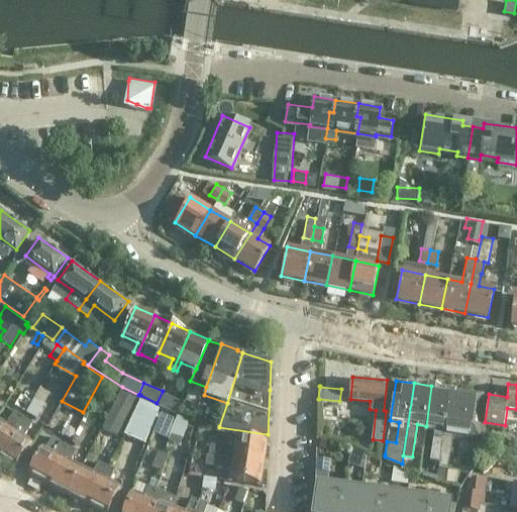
[(439,458),(449,389),(431,386),(426,426),(434,427),(430,457),(439,458)]
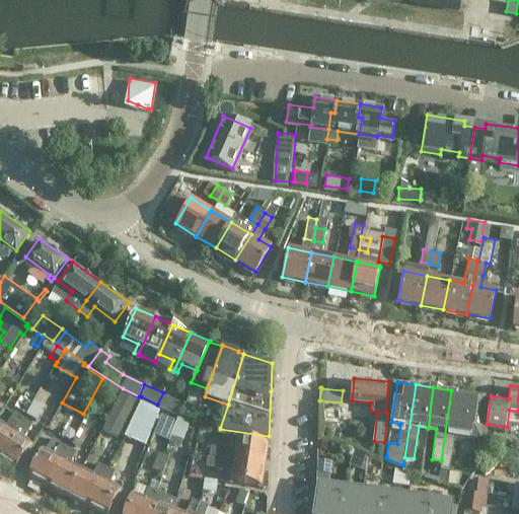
[(448,469),(454,432),(479,435),(486,395),(451,390),(441,460),(440,468),(442,468),(440,481),(443,482),(444,474),(444,468),(448,469)]
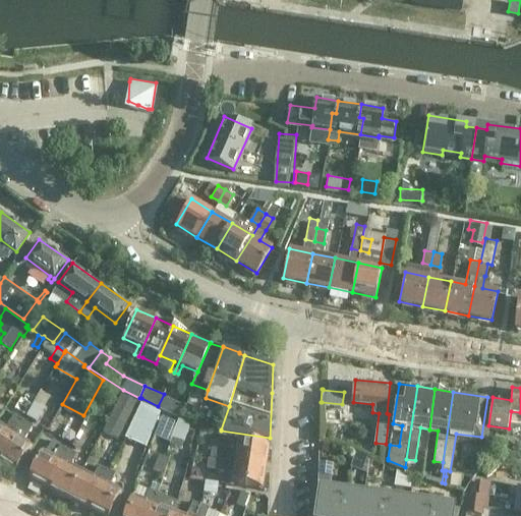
[(177,414),(182,402),(164,394),(158,406),(161,407),(177,414)]
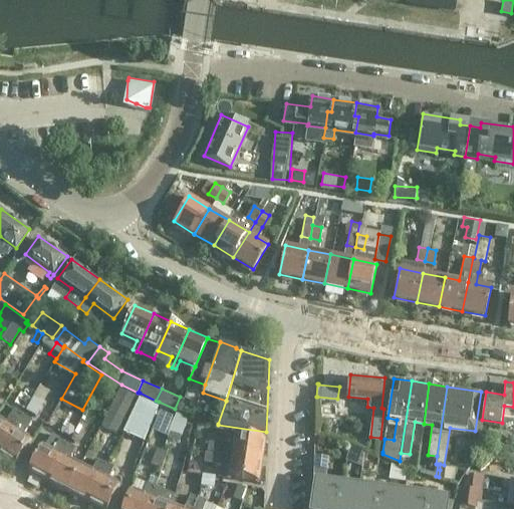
[(152,420),(158,405),(159,402),(156,401),(140,393),(122,429),(145,438),(152,420)]
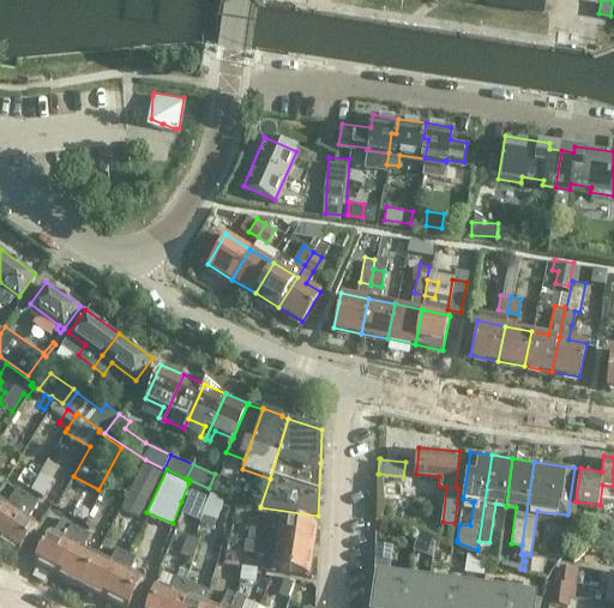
[(40,493),(48,480),(41,475),(31,488),(40,493)]
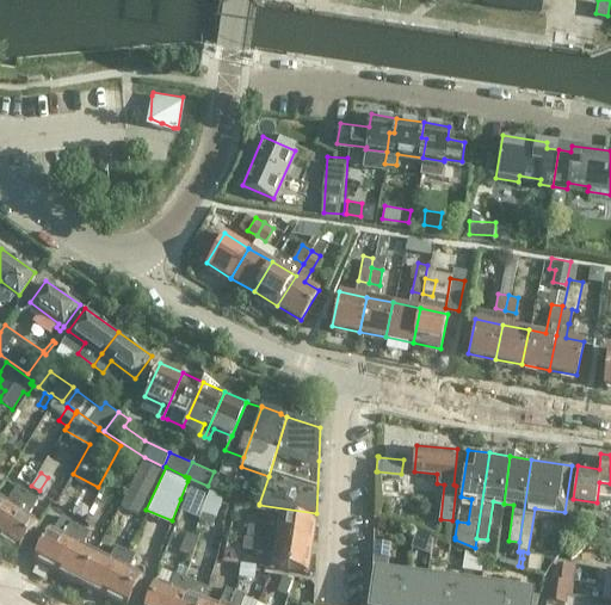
[(199,506),(207,488),(187,481),(180,499),(199,506)]
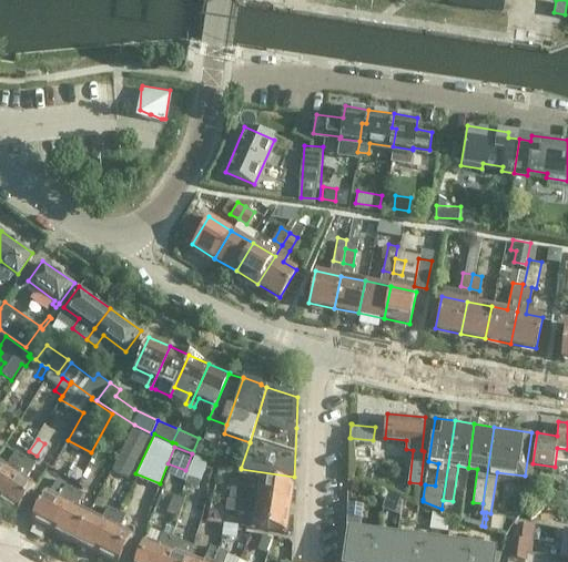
[(34,484),(22,476),(33,459),(24,453),(18,466),(14,471),(0,491),(0,499),(17,510),(34,484)]
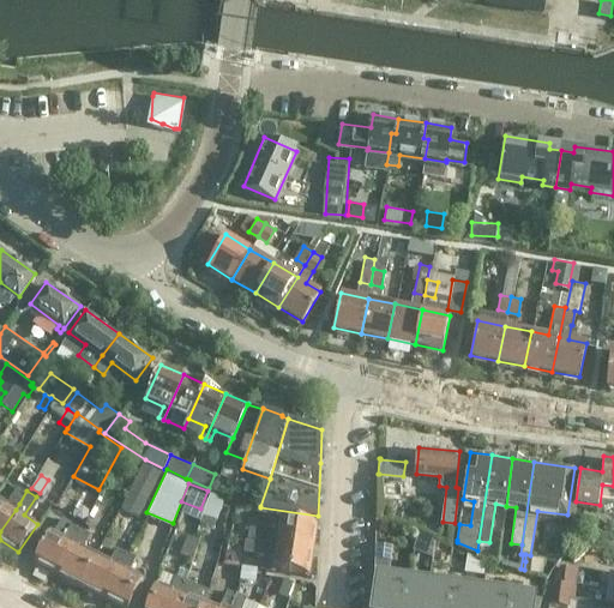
[(216,515),(222,497),(210,493),(204,510),(216,515)]
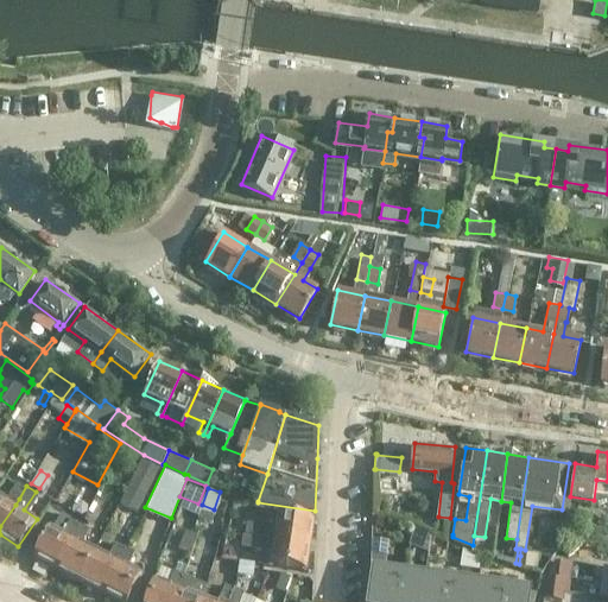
[(19,499),(8,492),(5,498),(16,505),(19,499)]
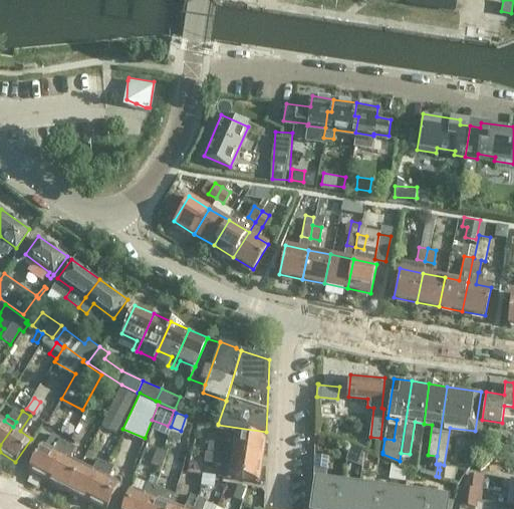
[(0,445),(13,427),(4,421),(0,418),(0,445)]
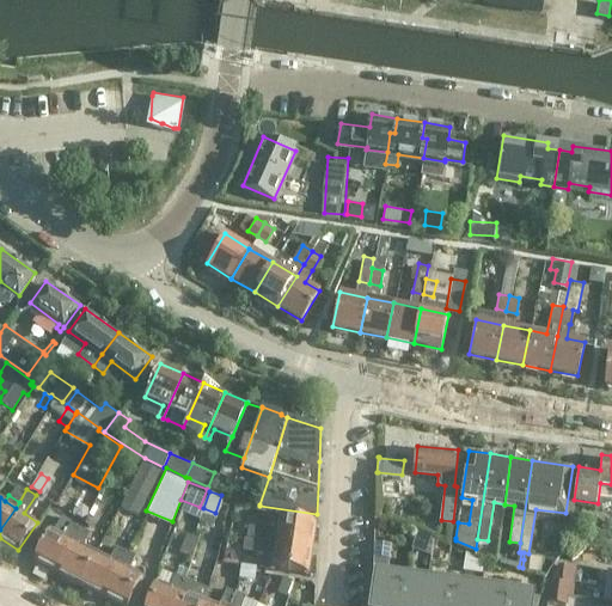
[(311,544),(314,519),(316,519),(280,513),(277,527),(259,525),(261,519),(249,518),(251,506),(226,502),(222,532),(245,534),(311,544)]
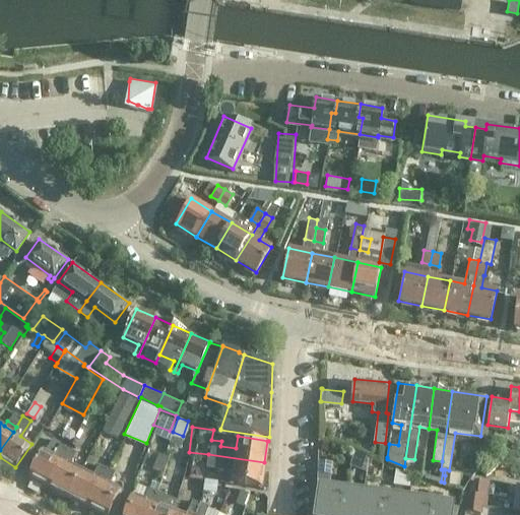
[(78,444),(84,433),(77,429),(71,441),(78,444)]
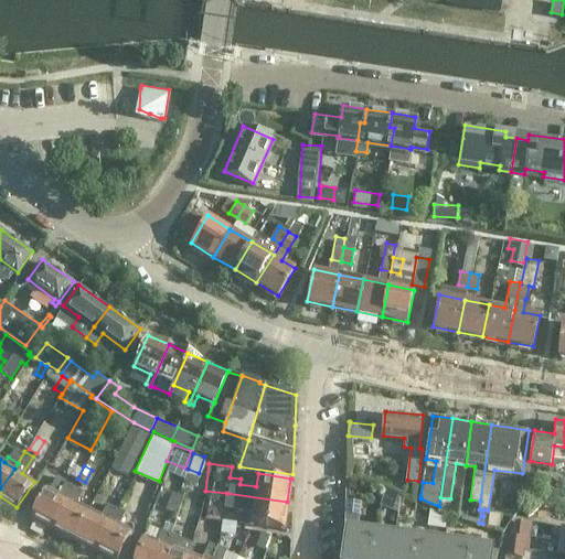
[(360,488),(360,481),(360,480),(349,480),(349,488),(360,488)]
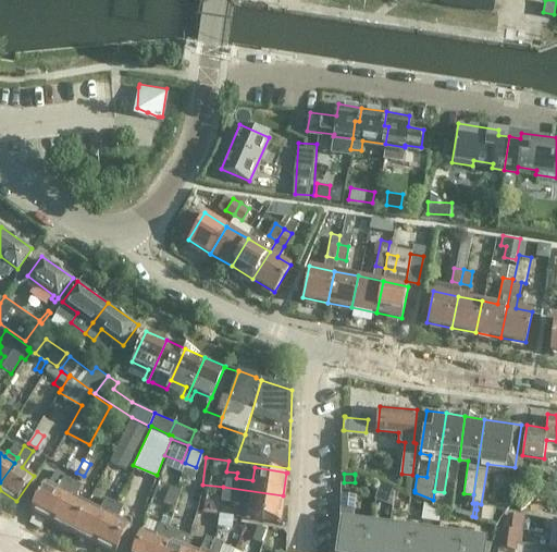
[(52,520),(72,479),(64,475),(59,485),(60,486),(59,489),(44,481),(31,510),(52,520)]
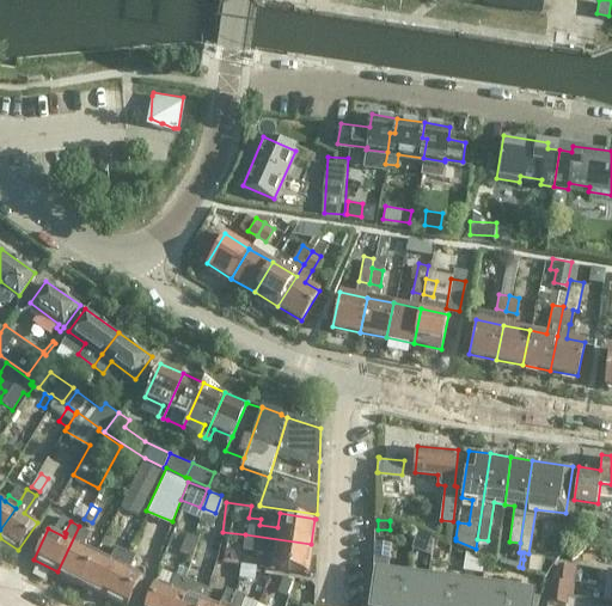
[(80,582),(96,552),(80,544),(83,542),(84,542),(89,531),(79,526),(57,571),(80,582)]
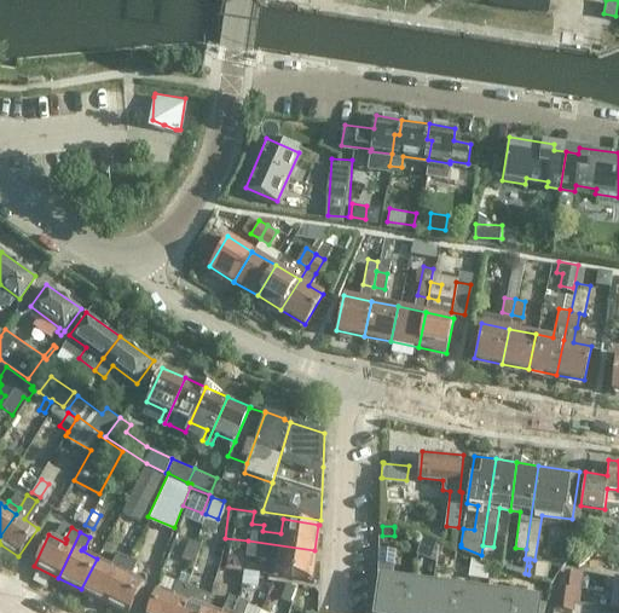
[(577,564),(599,544),(593,537),(570,556),(577,564)]
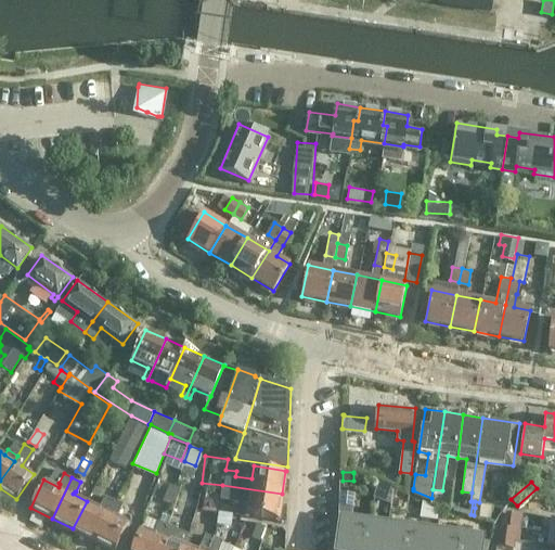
[(279,517),(282,500),(282,494),(222,485),(220,499),(229,500),(230,498),(248,500),(247,513),(279,517)]
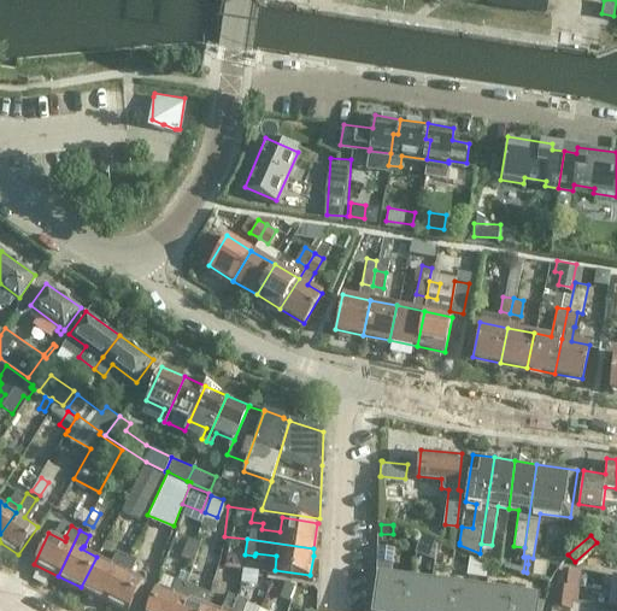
[(616,550),(616,540),(603,540),(601,548),(616,550)]
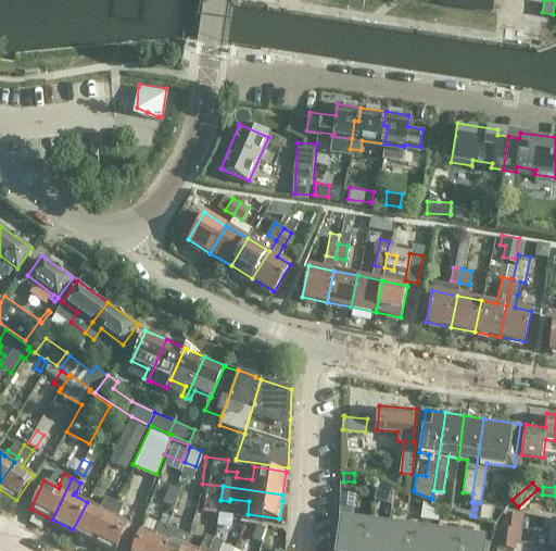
[(93,540),(114,499),(105,495),(101,505),(100,509),(87,502),(73,529),(93,540)]
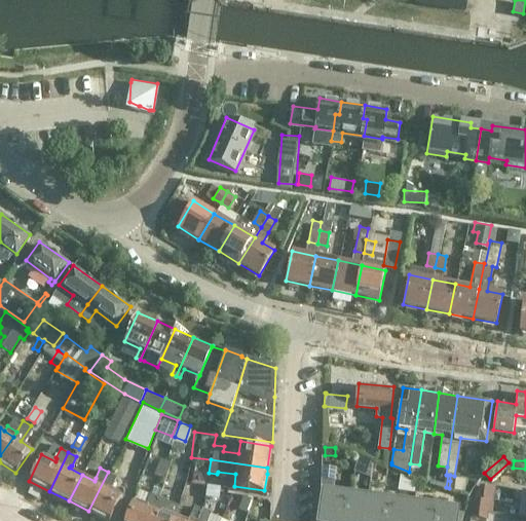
[(109,520),(122,494),(109,488),(110,485),(111,485),(116,476),(108,472),(88,511),(109,520)]
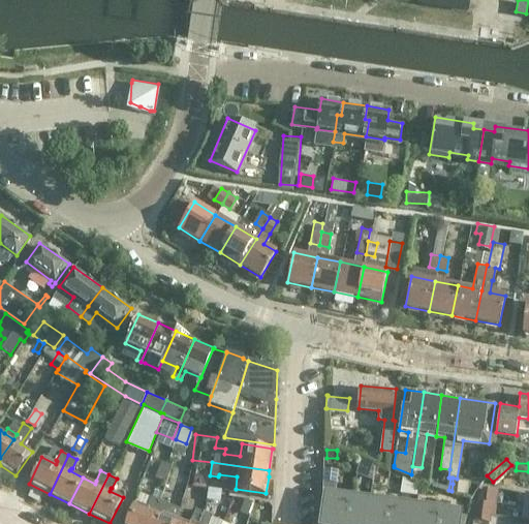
[(219,496),(220,488),(209,486),(208,494),(219,496)]
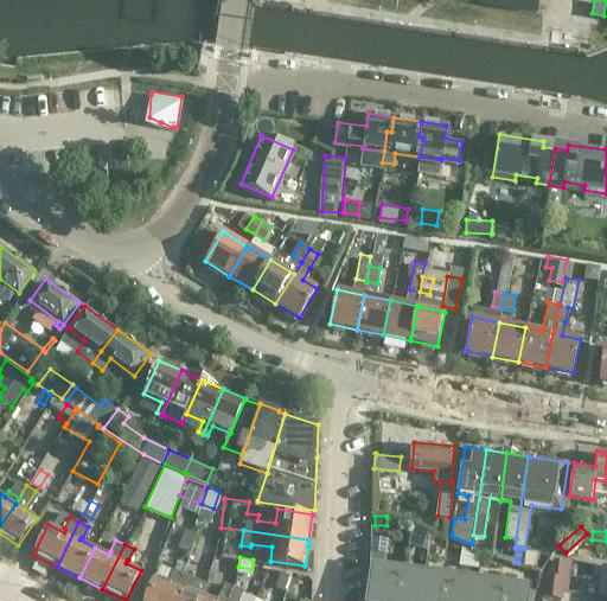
[(568,577),(570,561),(555,558),(553,575),(545,574),(544,584),(562,587),(564,577),(568,577)]
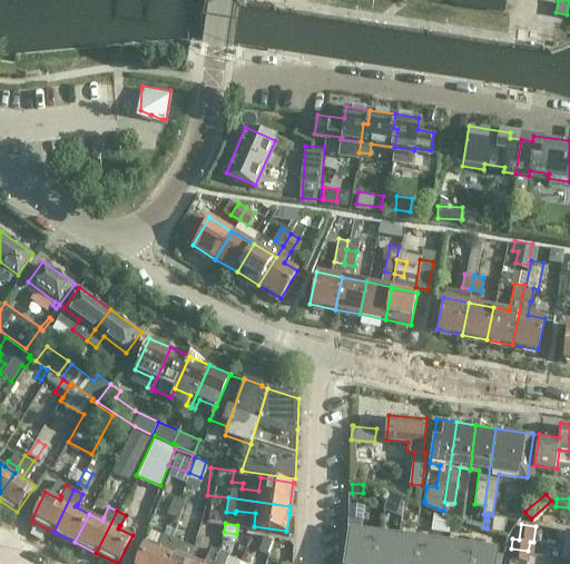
[(394,563),(399,536),(350,530),(344,563),(394,563)]
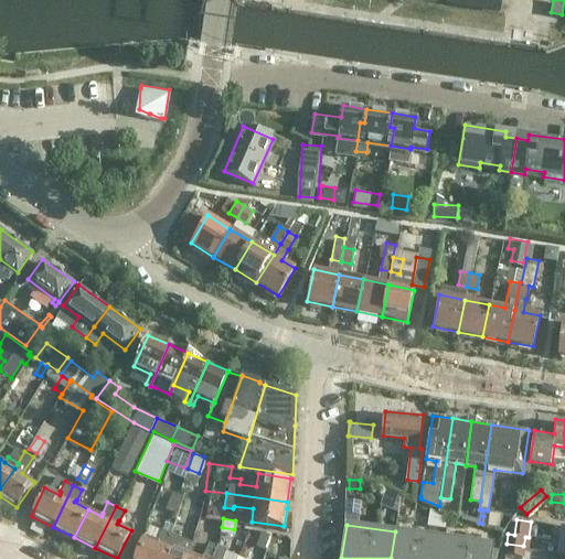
[(160,558),(168,540),(171,531),(162,528),(158,541),(144,536),(134,558),(160,558)]
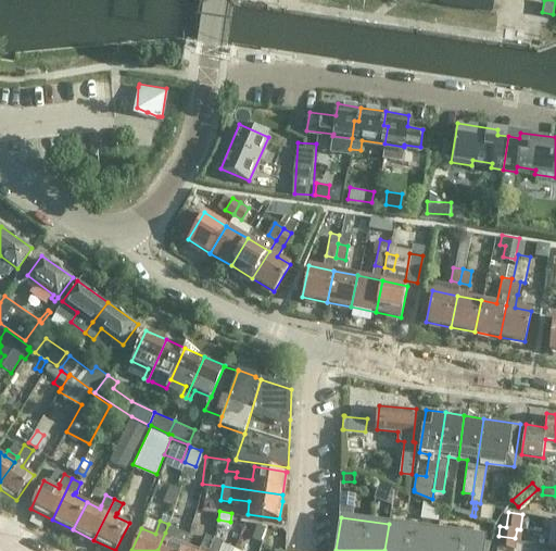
[(265,531),(266,523),(253,522),(252,529),(265,531)]
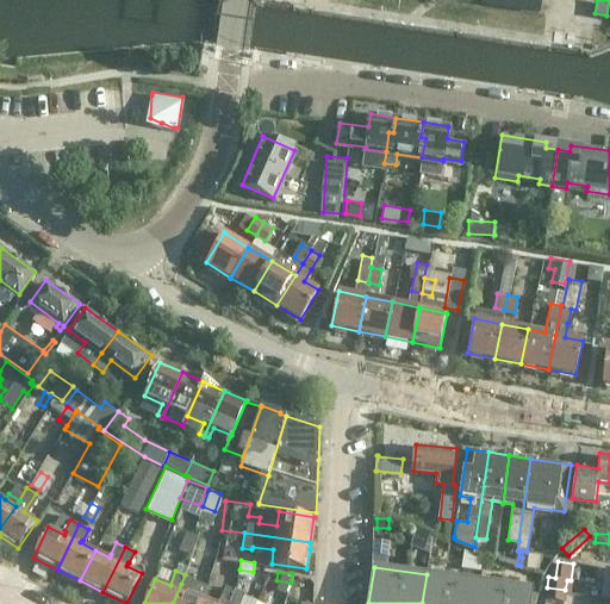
[(200,603),(204,598),(190,592),(194,578),(185,574),(181,584),(173,603),(200,603)]
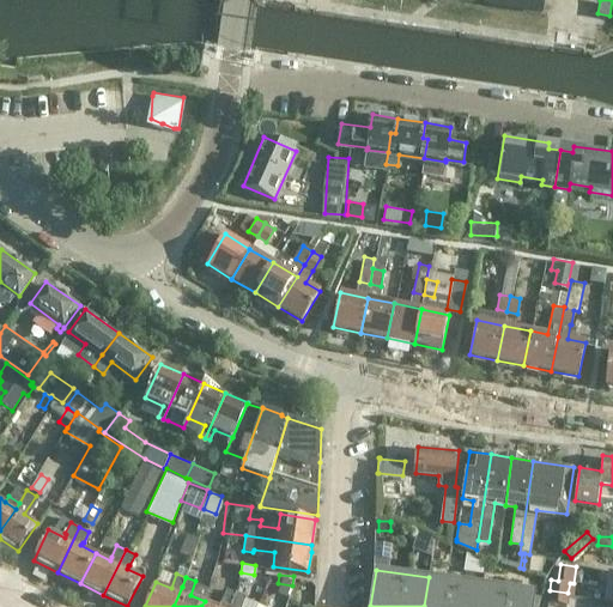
[(478,606),(481,584),(429,577),(424,606),(478,606)]
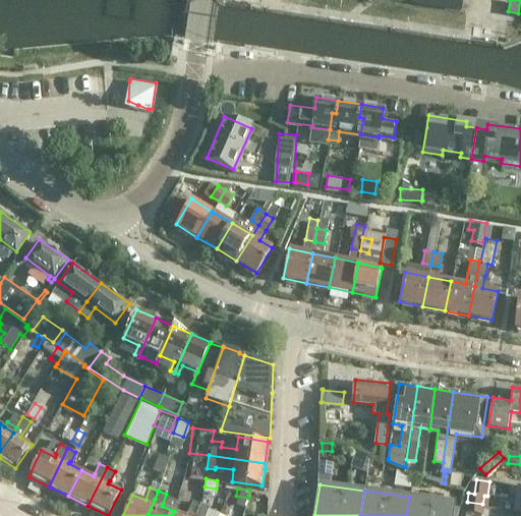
[(452,515),(454,503),(409,497),(406,515),(452,515)]
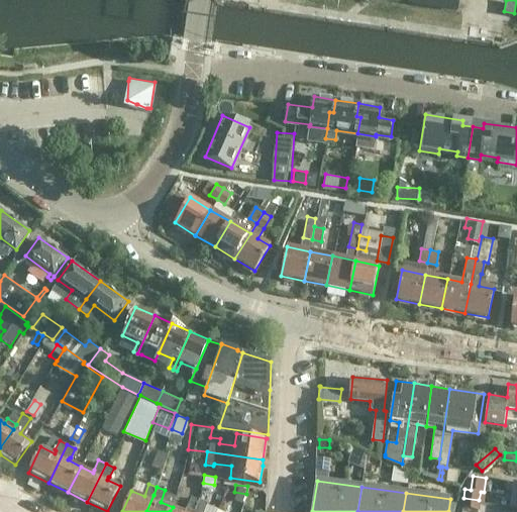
[(193,511),(195,510),(199,498),(192,494),(185,511),(173,507),(170,511),(193,511)]
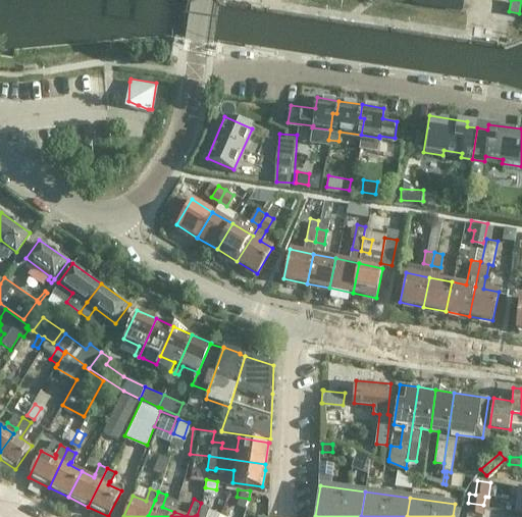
[(482,514),(483,506),(483,505),(468,503),(466,511),(482,514)]
